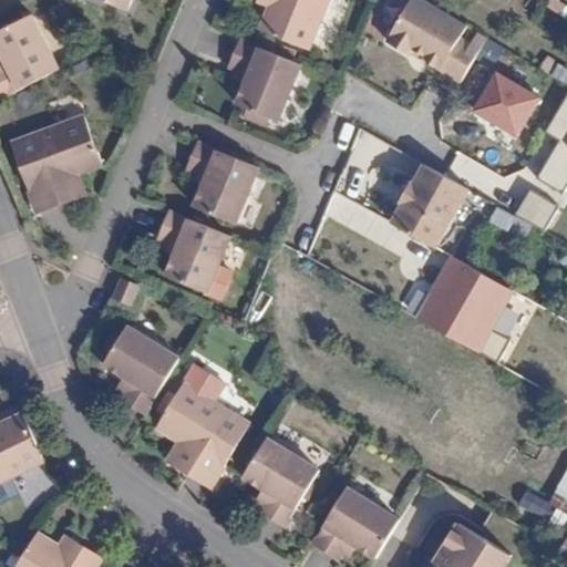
[(310,48),(330,0),(276,0),(265,28),(310,48)]
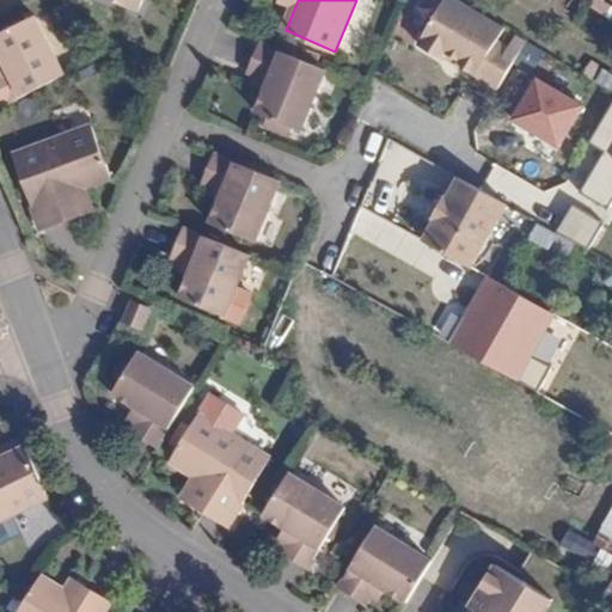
[(456,0),(447,0),(422,46),(499,91),(527,40),(456,0)]
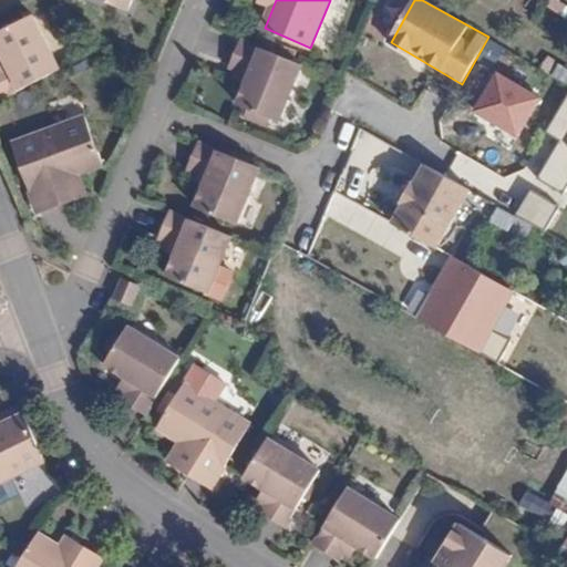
[(0,73),(8,89),(68,59),(38,2),(0,22),(0,24),(13,52),(0,59),(0,73)]
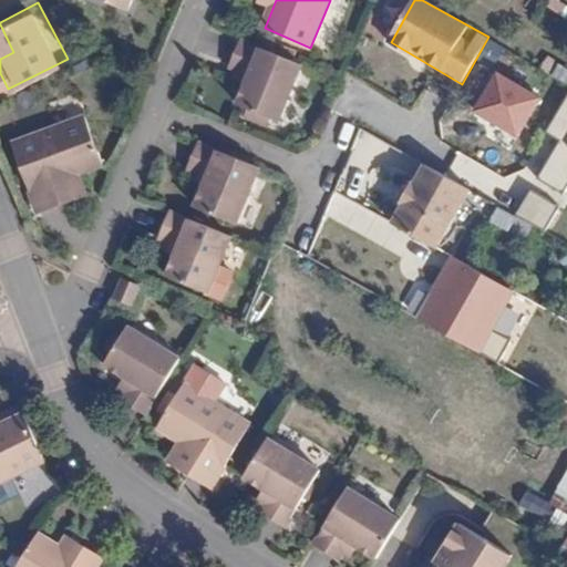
[(301,64),(244,40),(233,64),(251,73),(239,99),(279,117),(301,64)]
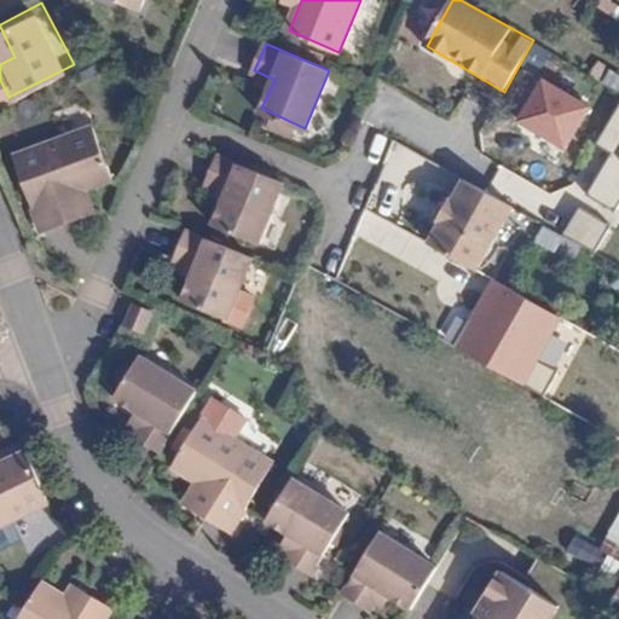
[(603,85),(618,90),(618,75),(609,71),(603,85)]
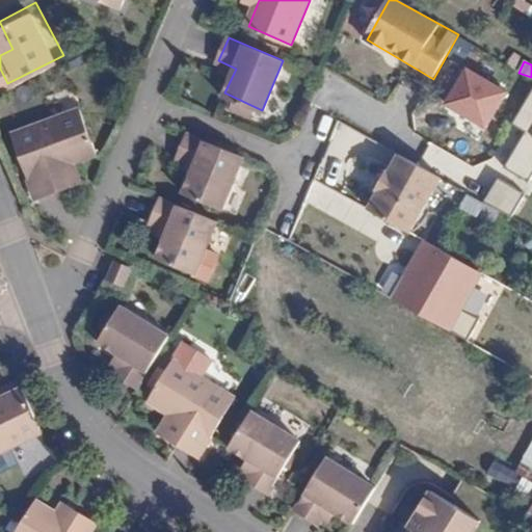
[(490,131),(509,89),(462,69),(444,111),(490,131)]
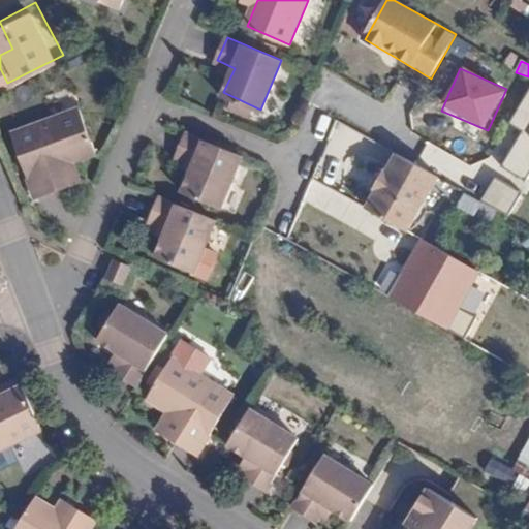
[(528,85),(525,84),(507,122),(518,130),(503,163),(524,178),(528,170),(528,85)]
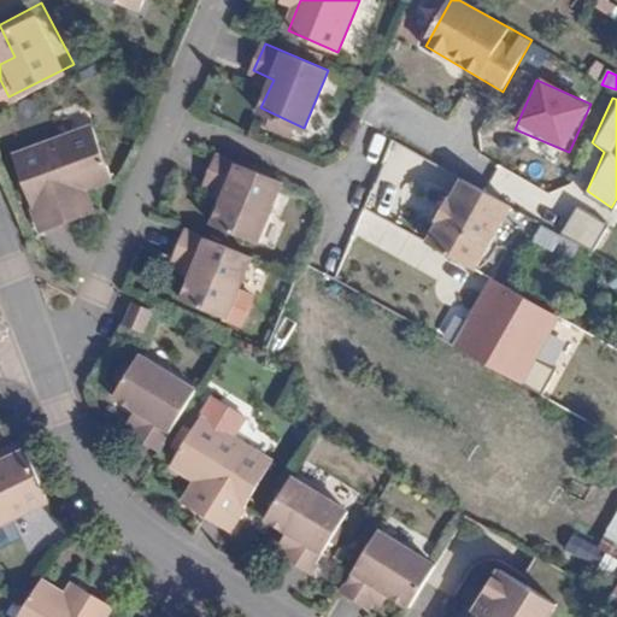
[(106,176),(89,124),(12,150),(36,227),(76,212),(68,189),(106,176)]
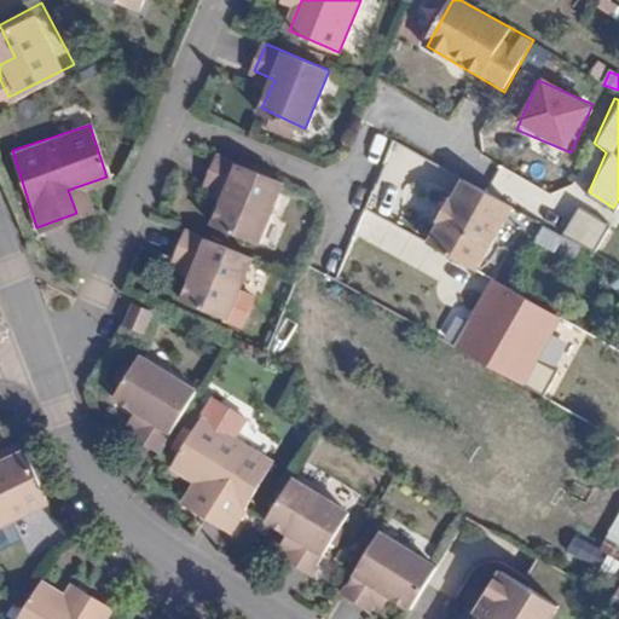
[(279,180),(212,152),(202,180),(220,189),(207,220),(255,239),(279,180)]
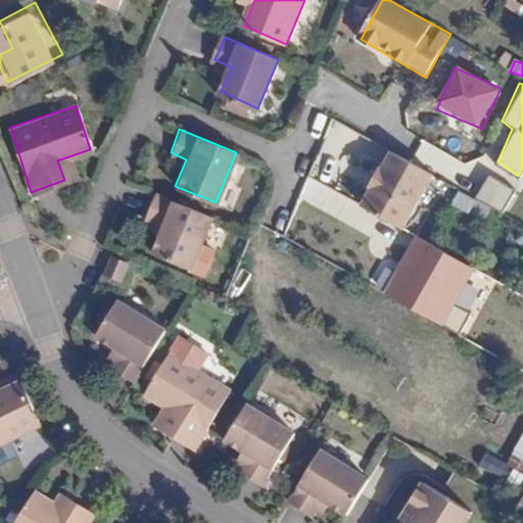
[(392,155),(380,176),(376,174),(367,189),(372,192),(364,205),(402,228),(432,178),(392,155)]
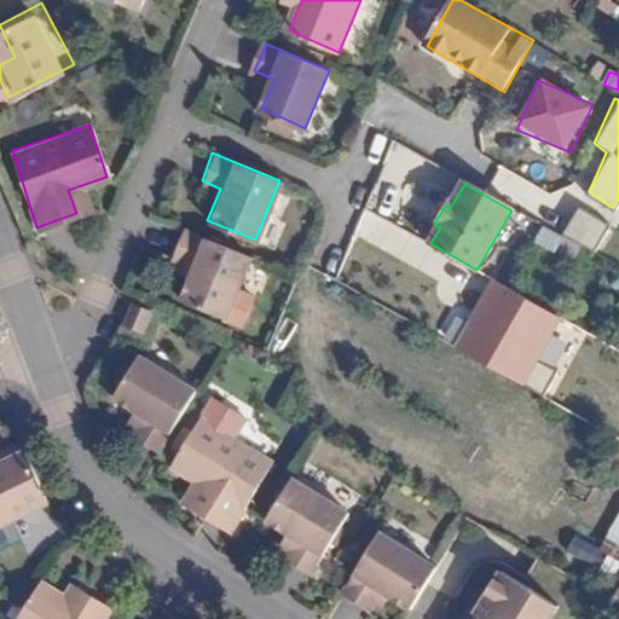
[(565,235),(595,252),(609,225),(579,208),(565,235)]
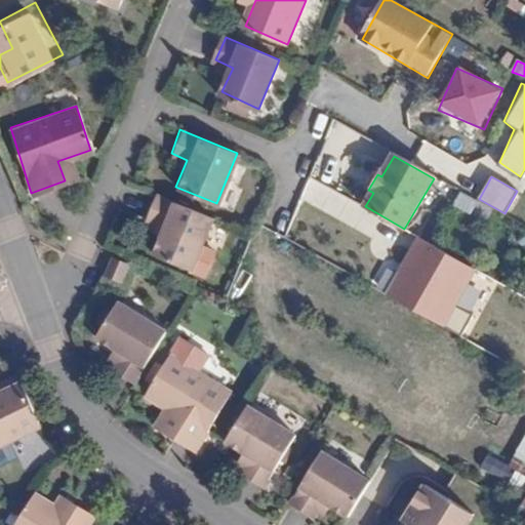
[(473,212),(478,199),(460,192),(455,205),(473,212)]
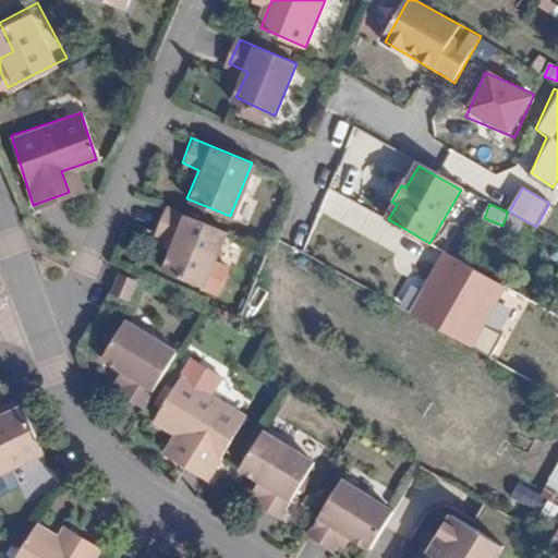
[(222,229),(165,205),(154,230),(169,237),(158,265),(201,283),(222,229)]
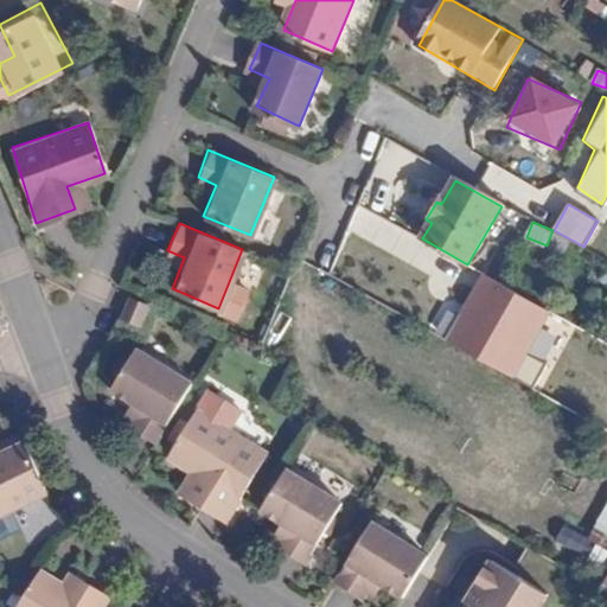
[(553,319),(486,279),(448,342),(515,381),(553,319)]
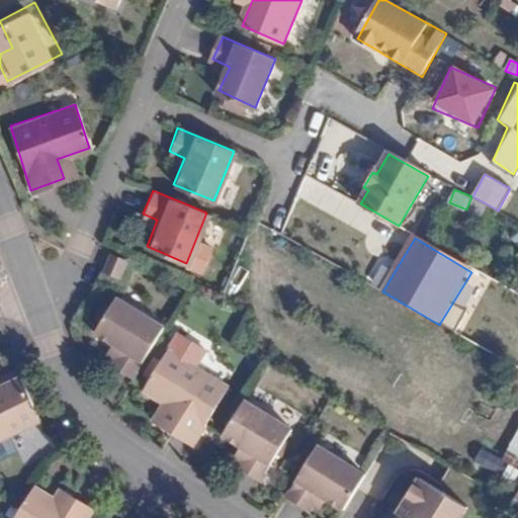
[(111,255),(103,274),(120,281),(128,262),(111,255)]
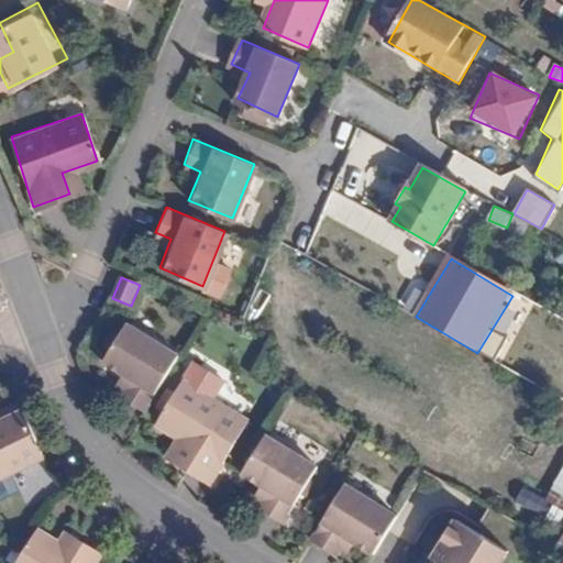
[(176,354),(124,321),(101,357),(127,374),(114,393),(141,409),(176,354)]
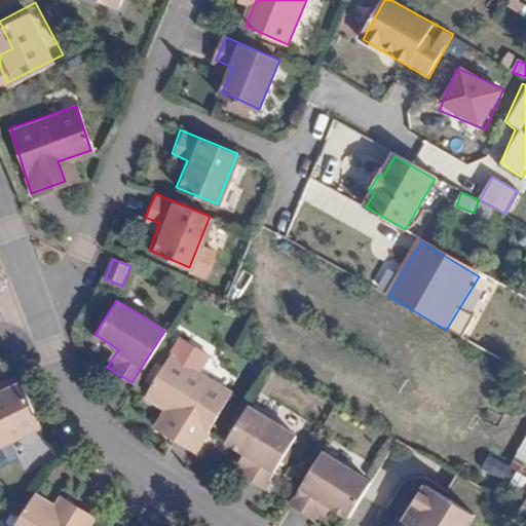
[(229,392),(166,354),(144,392),(175,412),(162,433),(192,451),(229,392)]
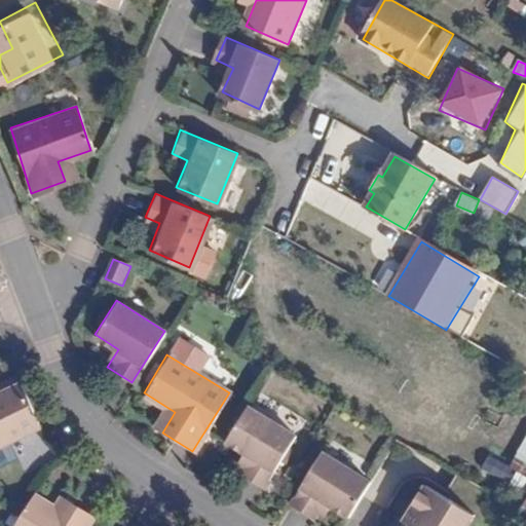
[(525,400),(525,371),(513,391),(525,400)]
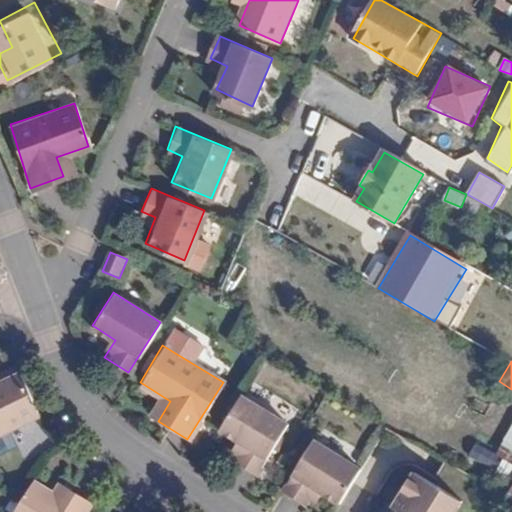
[(0,431),(43,413),(23,372),(0,381),(0,431)]
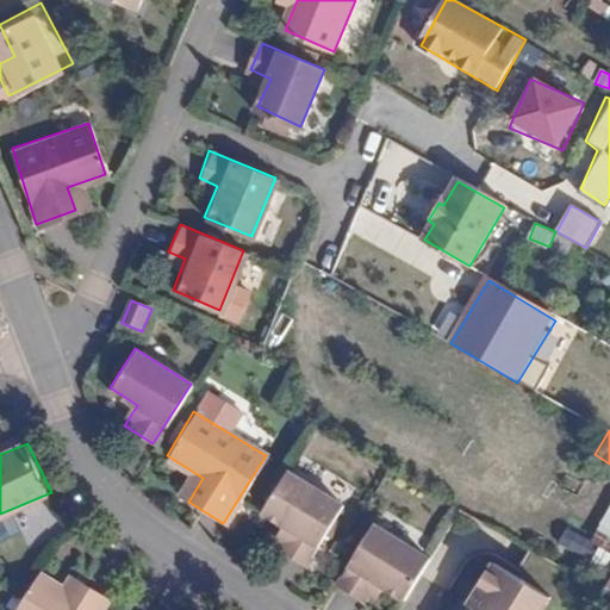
[(342,505),(285,472),(262,509),(293,530),(280,548),(305,565),(342,505)]
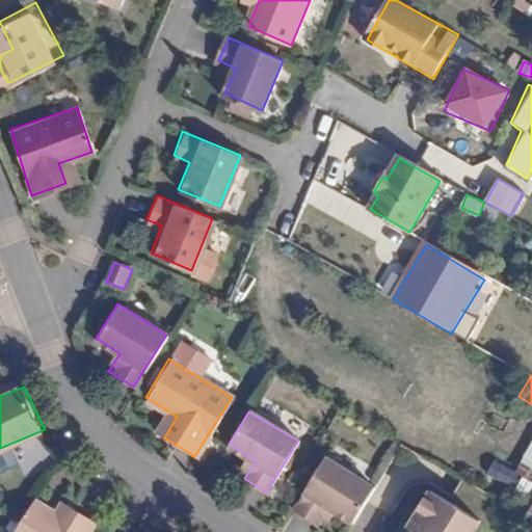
[(372,483),(322,454),(291,507),(313,521),(325,503),(350,519),(372,483)]
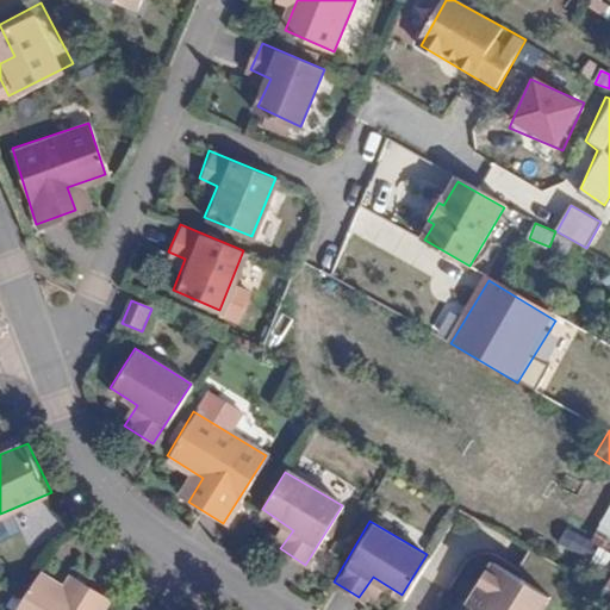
[(609,593),(609,542),(589,582),(609,593)]
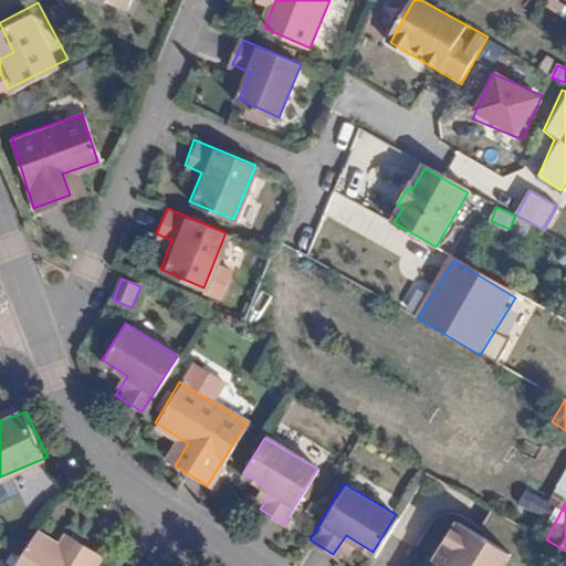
[(40,523),(11,565),(93,565),(103,551),(79,534),(72,544),(40,523)]
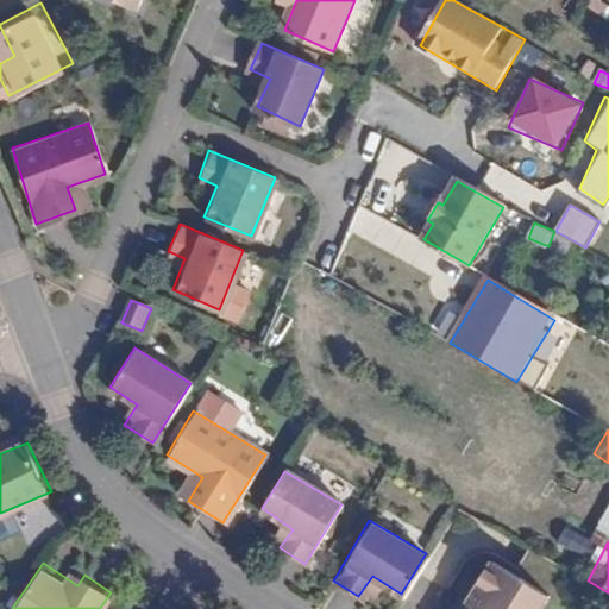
[(542,608),(548,601),(494,566),(466,608),(542,608)]
